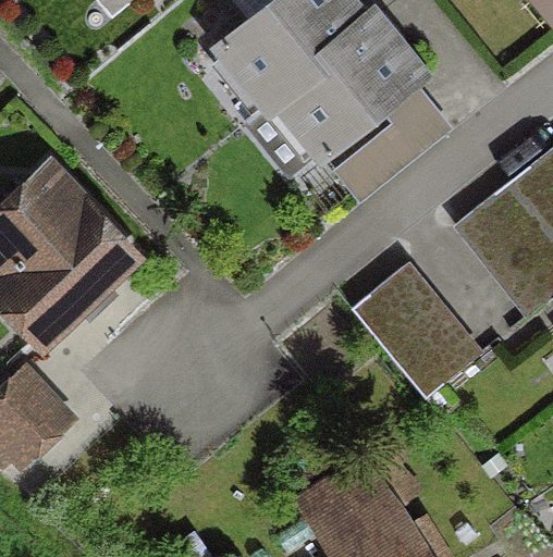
[(245,121),(267,104),(373,19),(372,16),(364,23),(344,0),(282,0),(222,49),(266,102),(244,120),(245,121)]
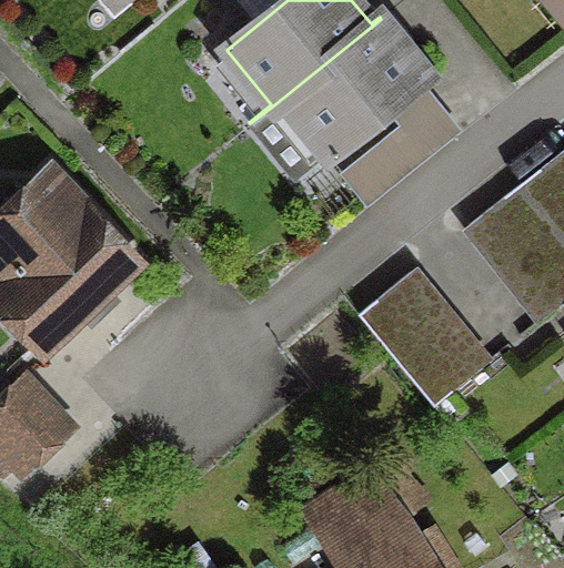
[(563,0),(539,0),(563,29),(563,0)]
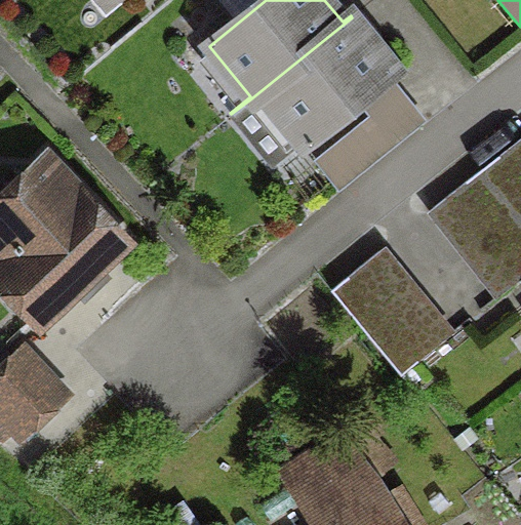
[(385,77),(394,69),(352,17),(251,98),(231,114),(233,116),(231,117),(271,165),(299,142),(302,144),(385,77)]
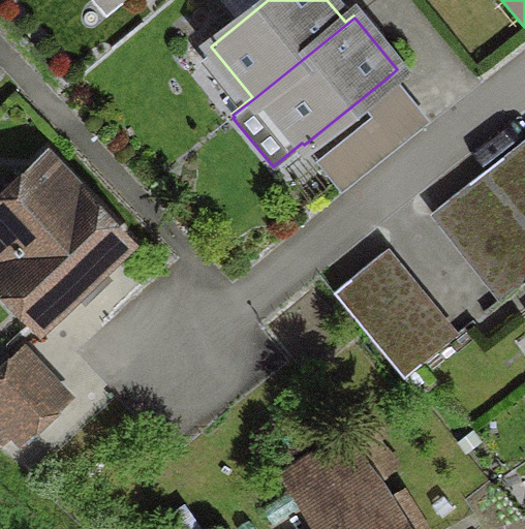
[(524,138),(435,210),(502,296),(503,297),(524,279),(524,138)]
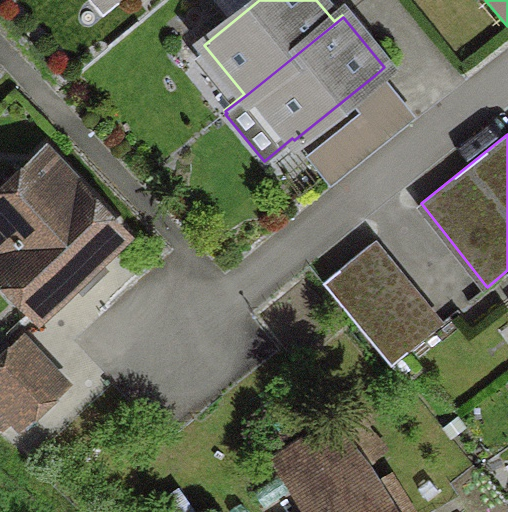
[(0,235),(12,248),(0,259),(0,271),(39,313),(72,283),(81,293),(98,277),(98,264),(95,261),(119,238),(44,158),(0,198),(0,235)]
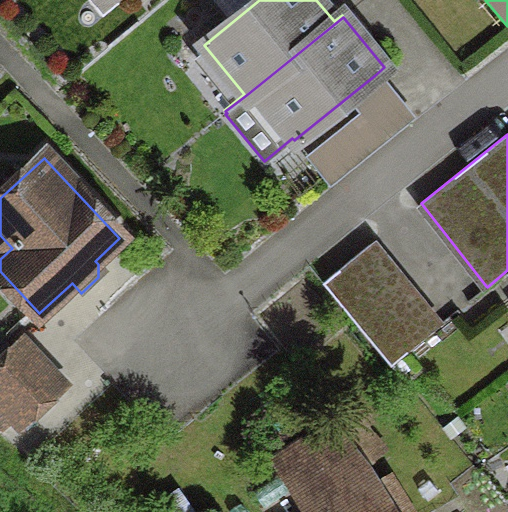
[(369,245),(322,284),(390,367),(437,328),(369,245)]
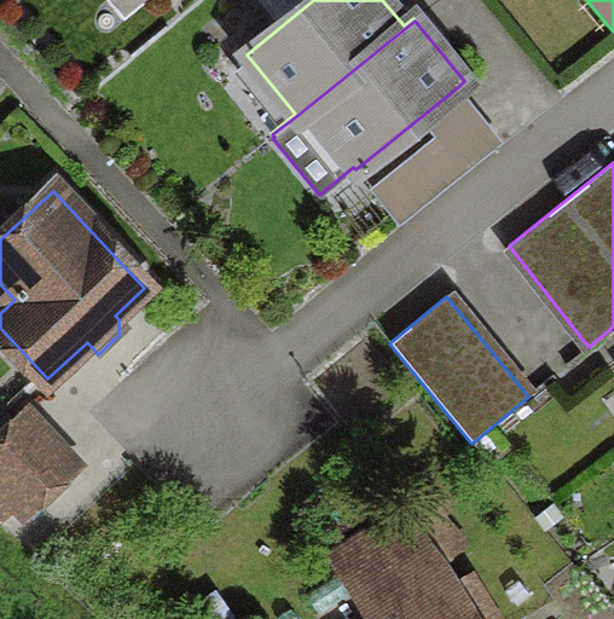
[(27,412),(0,435),(0,490),(23,515),(76,466),(27,412)]
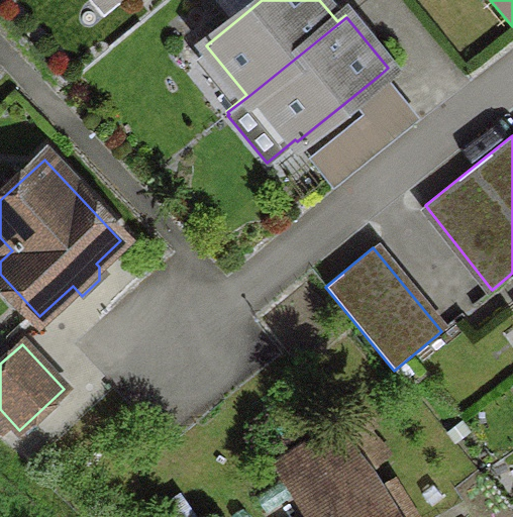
[(402,516),(374,472),(335,428),(332,429),(305,409),(293,417),(310,444),(283,461),(316,516),(402,516)]
